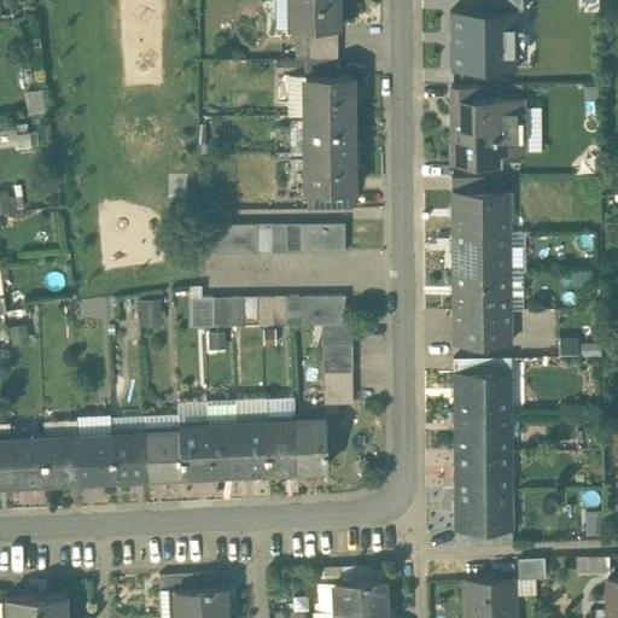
[(336,0),(289,0),(290,27),(305,27),(337,27),(336,0)]
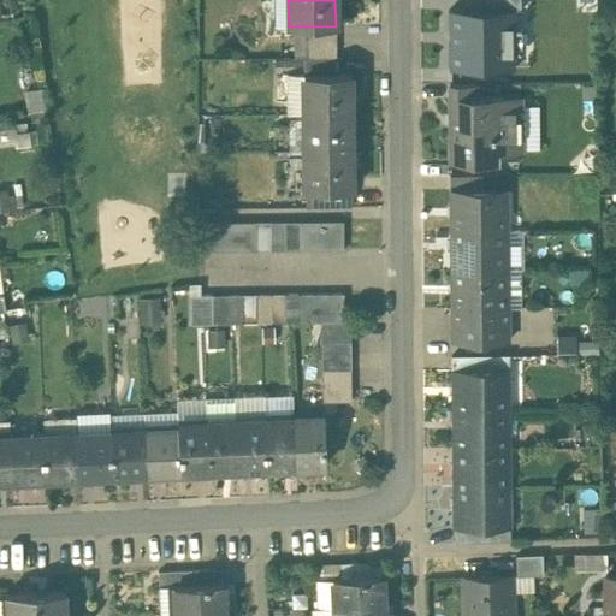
[(514,9),(483,10),(449,10),(449,70),(514,69),(514,10),(514,9)]
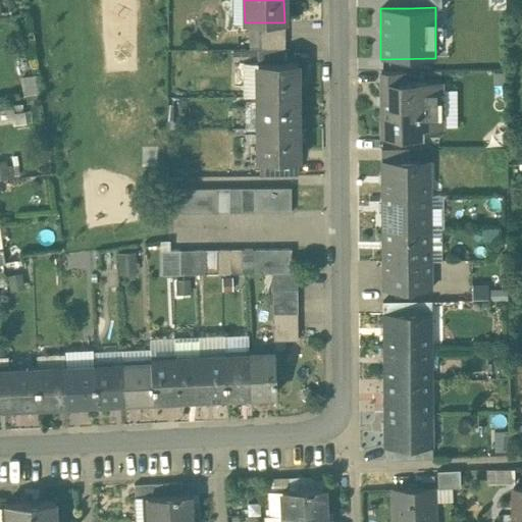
[(284,22),(258,22),(258,36),(284,36),(284,22)]
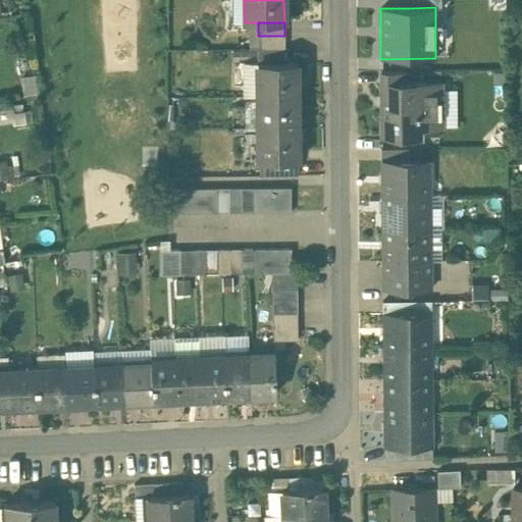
[(284,36),(258,36),(258,48),(284,48),(284,36)]
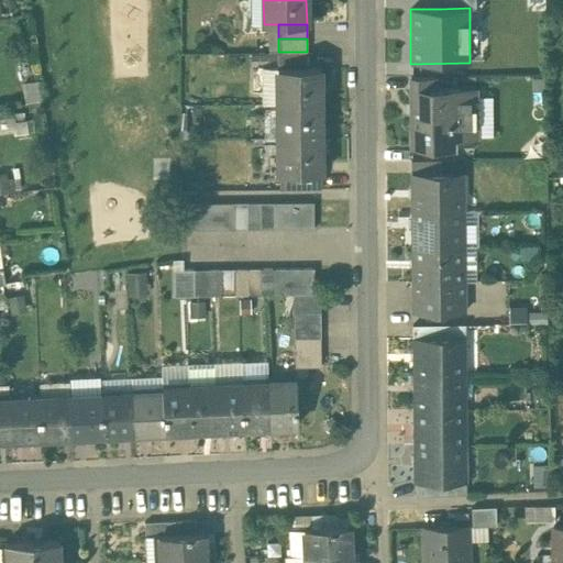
[(307,52),(278,52),(278,67),(307,67),(307,52)]
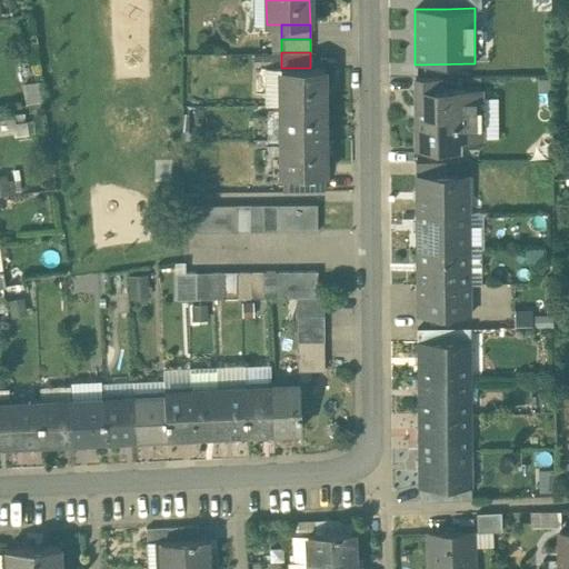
[(280,103),(280,68),(265,69),(265,98),(276,98),(276,103),(280,103)]
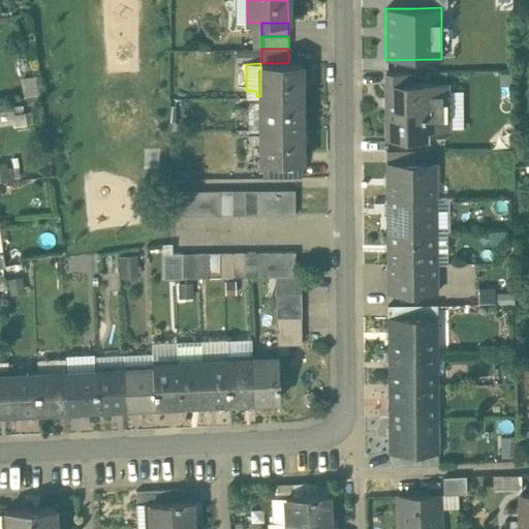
[(261,63),(260,63),(260,96),(301,96),(301,63),(288,63),(261,63)]
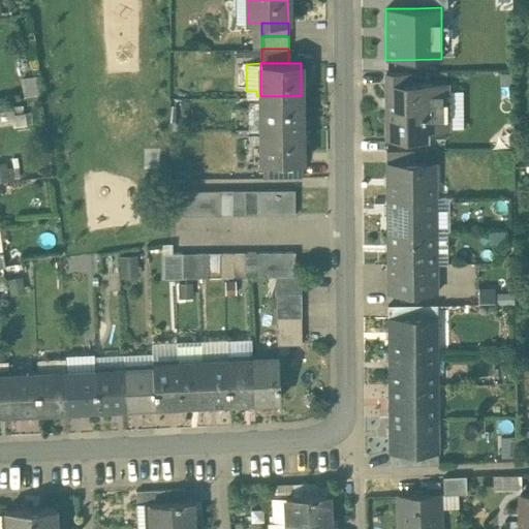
[(408,72),(385,72),(385,85),(408,85),(408,72)]
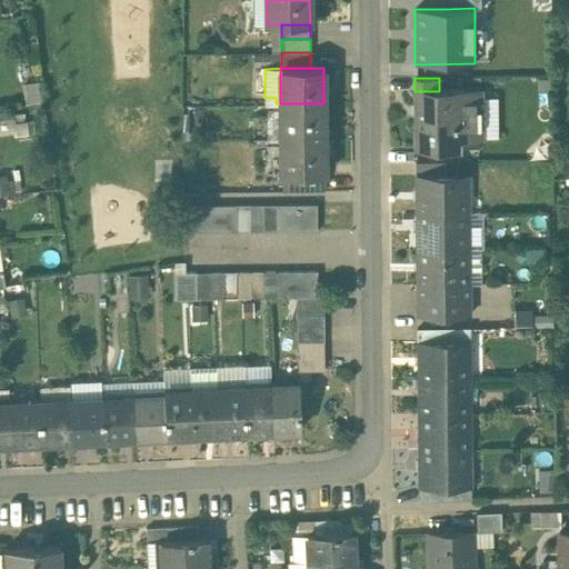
[(439,91),(415,91),(416,148),(457,148),(458,138),(482,138),(481,90),(439,91)]
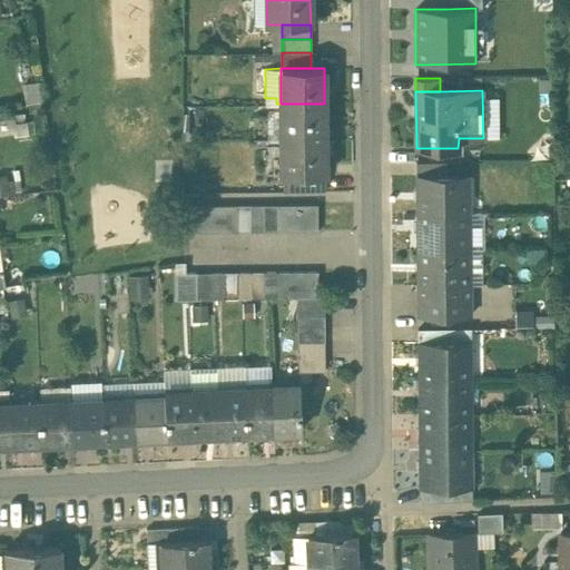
[(324,104),(281,104),(282,139),(325,139),(324,104)]
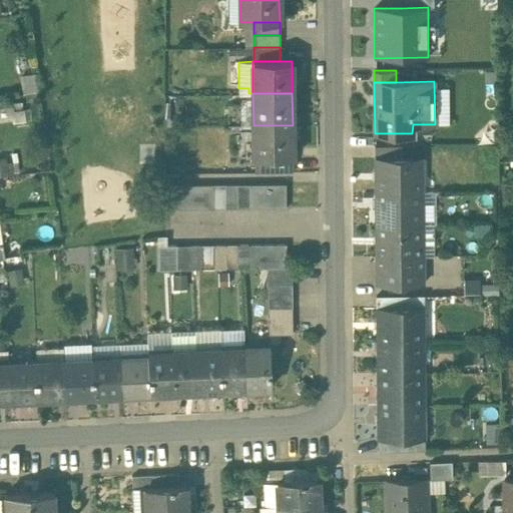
[(293,125),(253,125),(253,158),(266,158),(293,157),(293,125)]
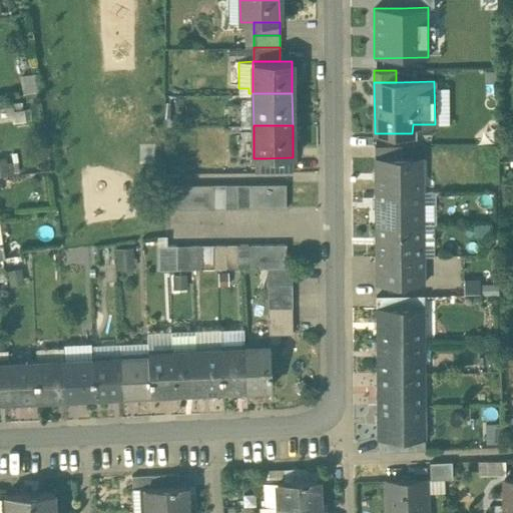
[(403,146),(374,146),(375,157),(403,157),(403,146)]
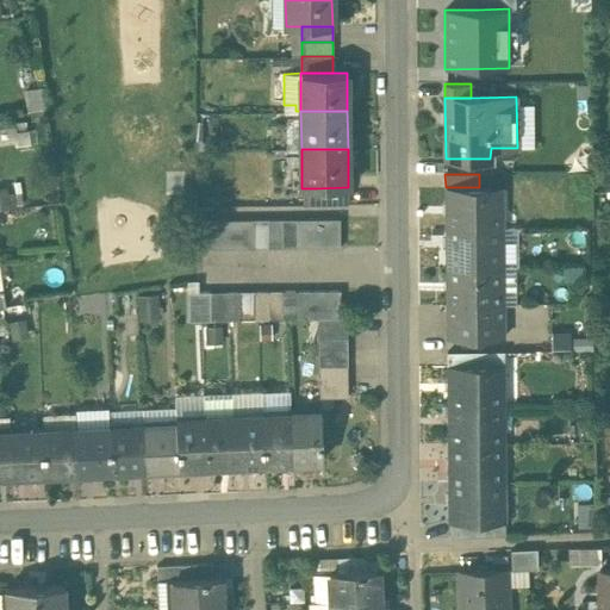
[(0,206),(14,204),(12,185),(0,186),(0,206)]
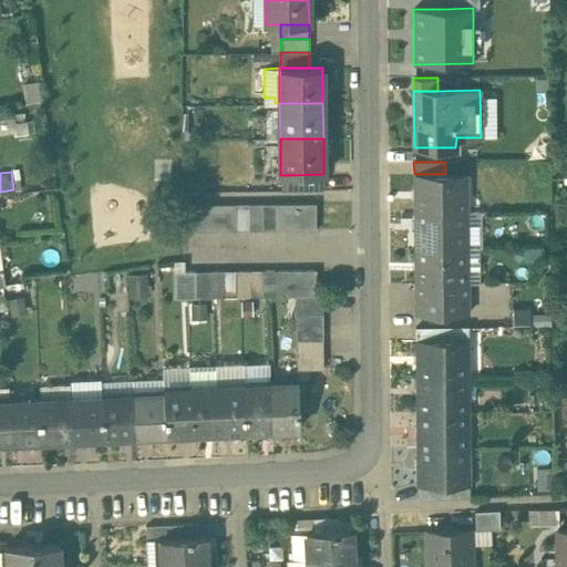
[(323,174),(294,175),(294,189),(323,189),(323,174)]
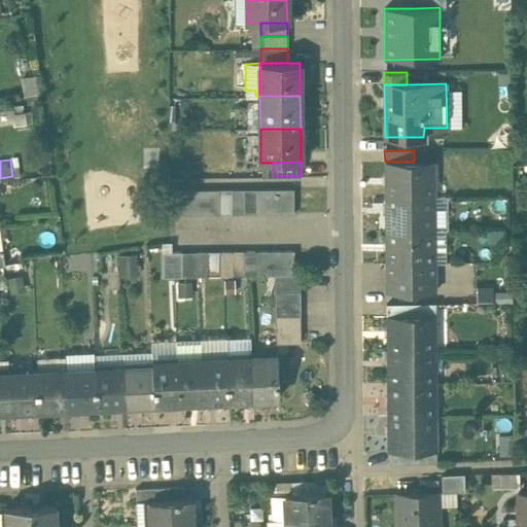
[(434,162),(385,162),(385,164),(386,165),(386,196),(385,196),(385,197),(434,197),(434,162)]
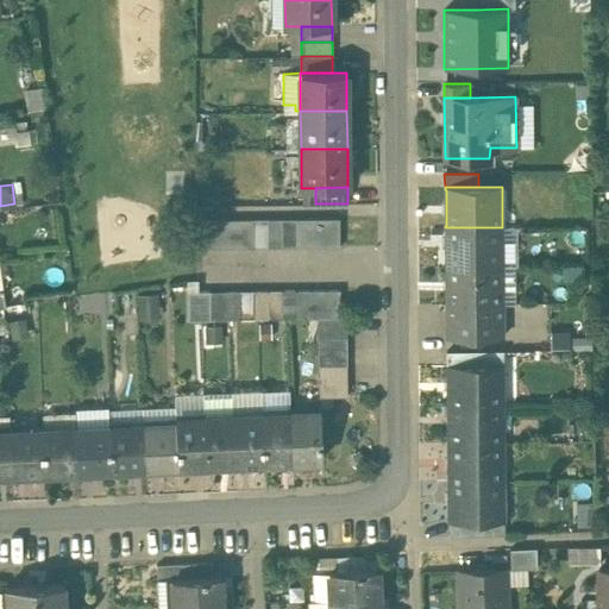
[(311,218),(296,219),(296,246),(311,246),(311,218)]
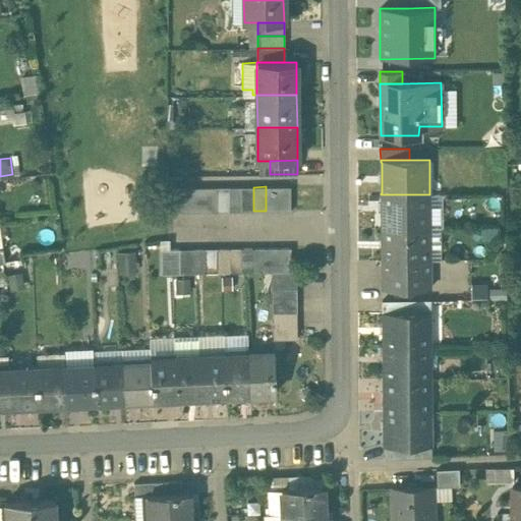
[(278,211),(278,186),(266,186),(266,211),(278,211)]
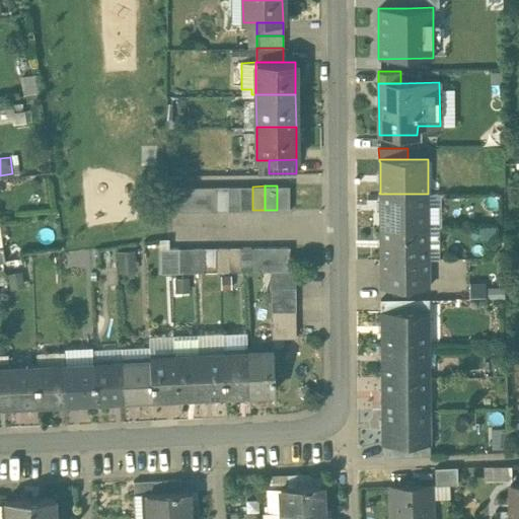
[(289,210),(289,186),(277,186),(277,210),(289,210)]
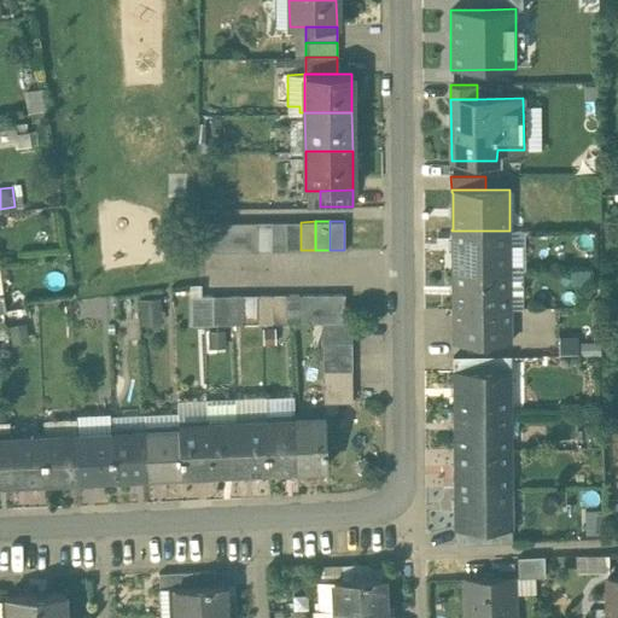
[(214,222),(198,222),(198,251),(214,251),(214,222)]
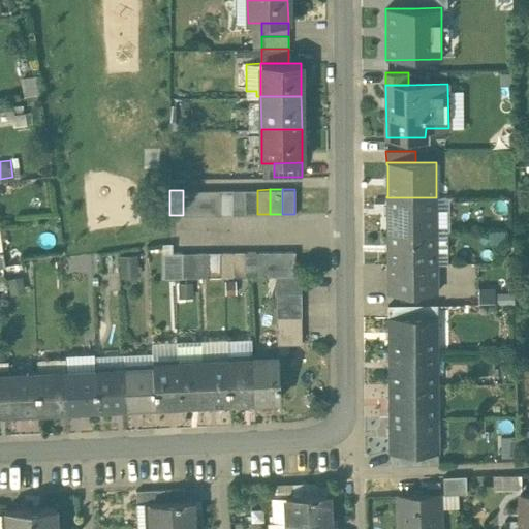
[(195,190),(183,190),(183,215),(195,215),(195,190)]
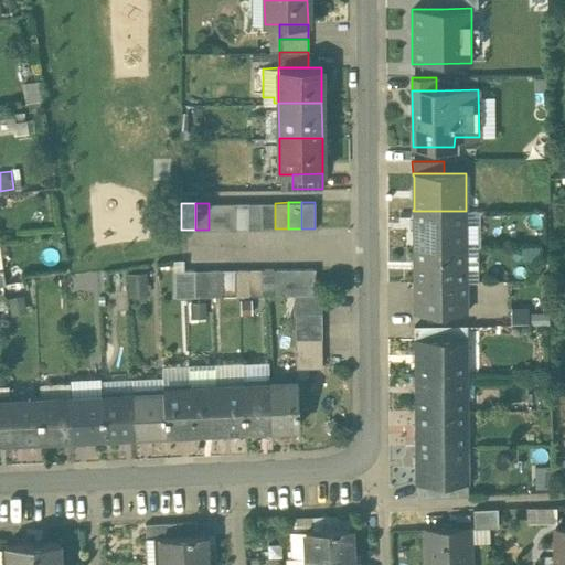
[(222,230),(222,203),(209,203),(209,230),(222,230)]
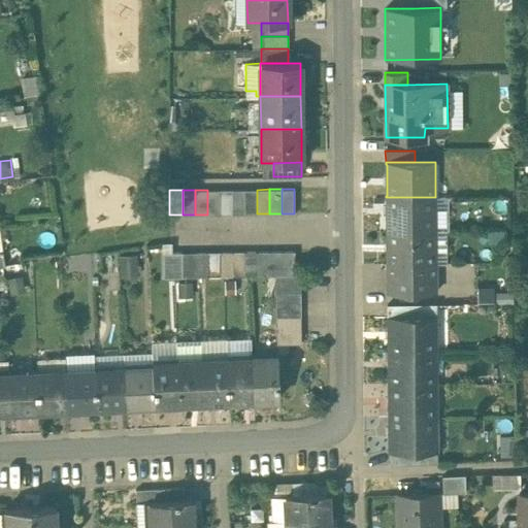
[(220,190),(207,190),(207,215),(220,213),(220,190)]
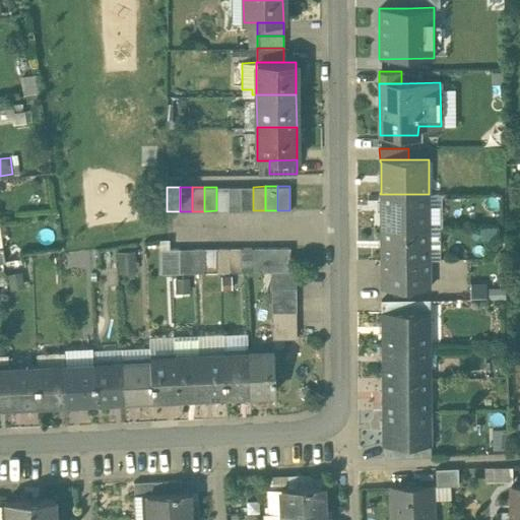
[(229,187),(216,187),(216,210),(229,210),(229,187)]
